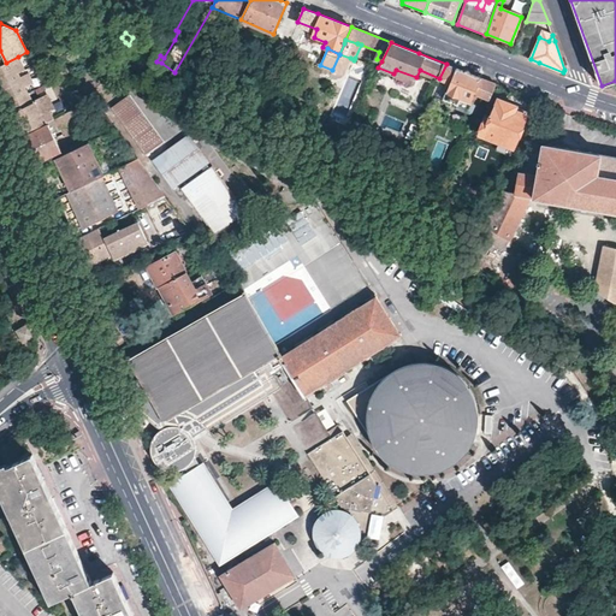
[(350,58),(339,54),(332,70),(344,73),(350,58)]
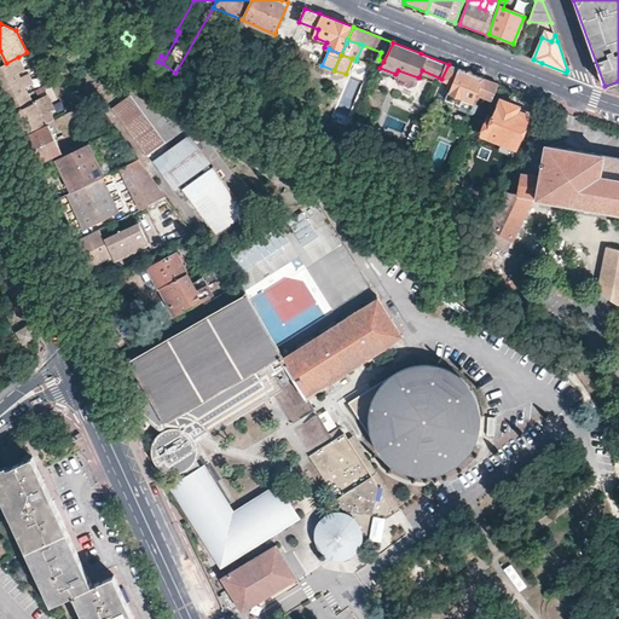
[(17,73),(24,69),(18,57),(6,63),(0,65),(0,77),(16,70),(17,73)]
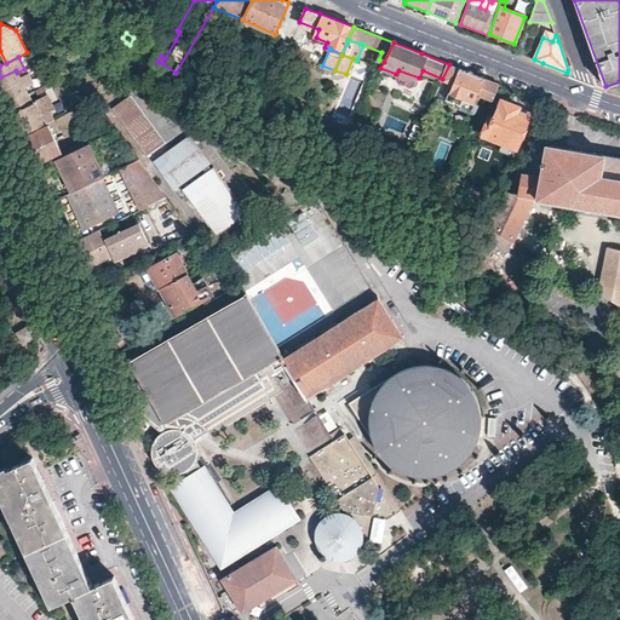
[(500,84),(449,64),(442,79),(436,95),(461,104),(465,98),(474,102),(477,93),(489,98),(494,99),(500,84)]
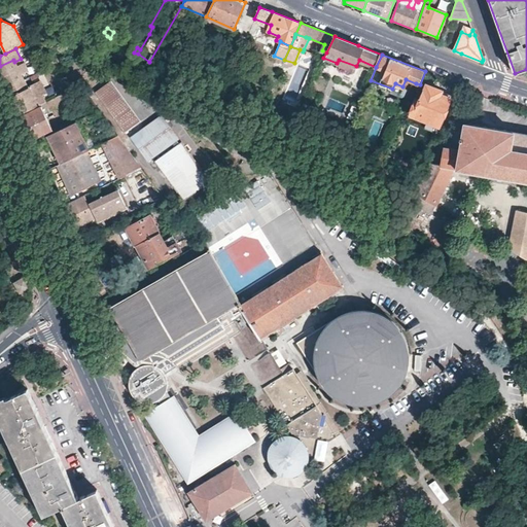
[(0,66),(0,75),(1,78),(25,66),(23,62),(16,65),(14,62),(13,60),(0,66)]
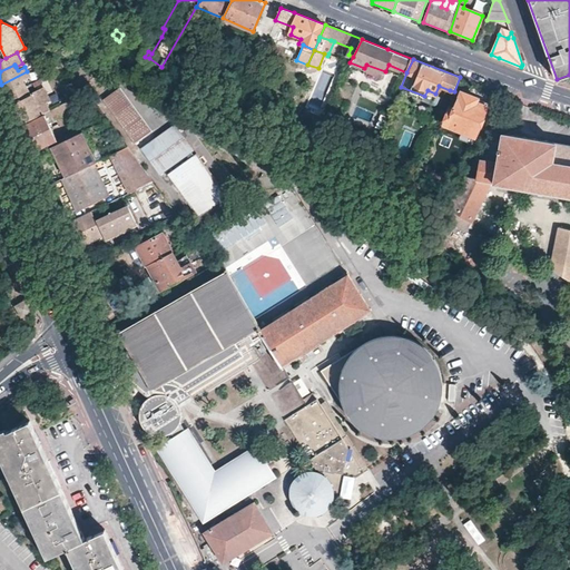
[(7,95),(25,86),(22,79),(29,76),(27,71),(1,85),(7,95)]
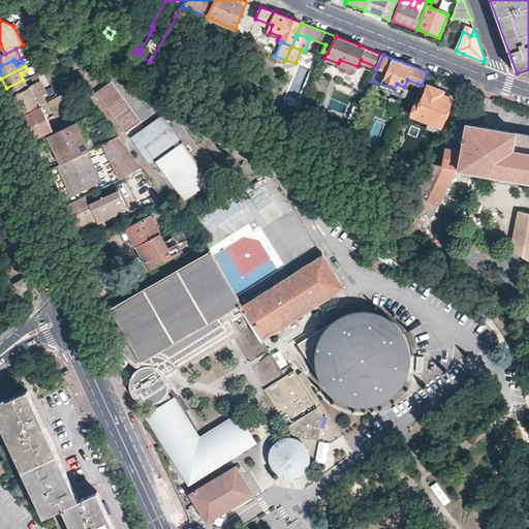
[(23,80),(6,88),(20,115),(33,109),(43,103),(40,96),(45,94),(39,81),(27,87),(23,80)]
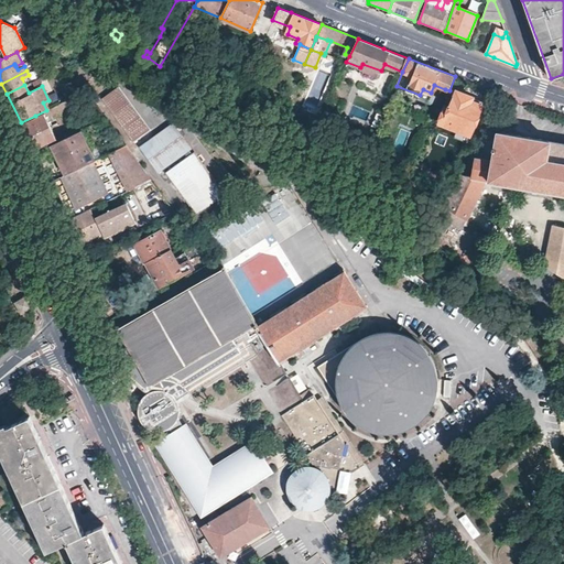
[(118,85),(102,96),(132,137),(147,127),(118,85)]
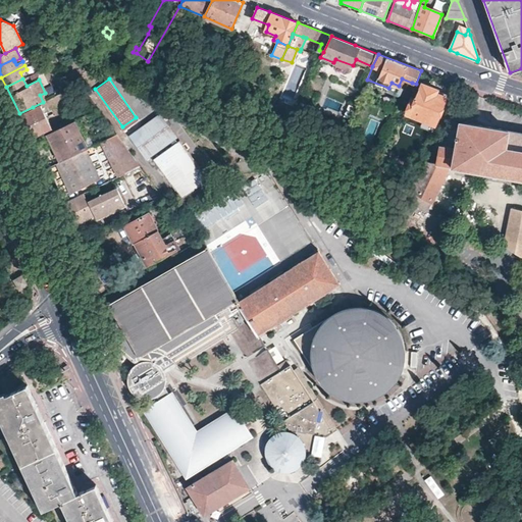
[(435,124),(447,97),(436,93),(437,90),(423,84),(416,101),(413,100),(408,113),(435,124)]
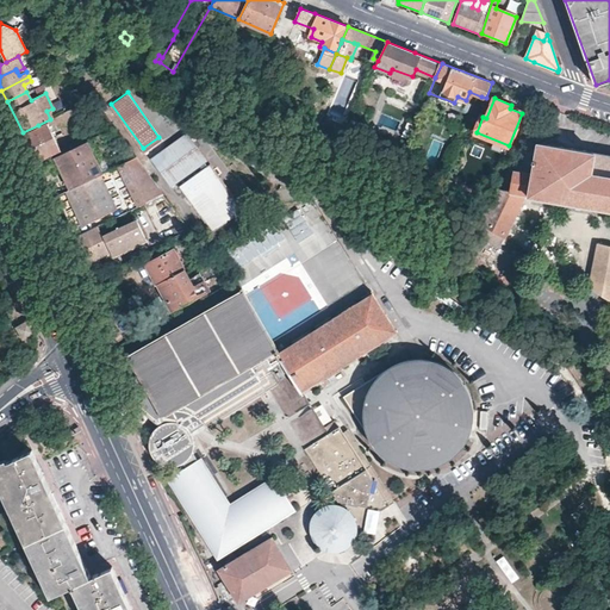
[(560,110),(552,106),(545,118),(553,120),(560,110)]
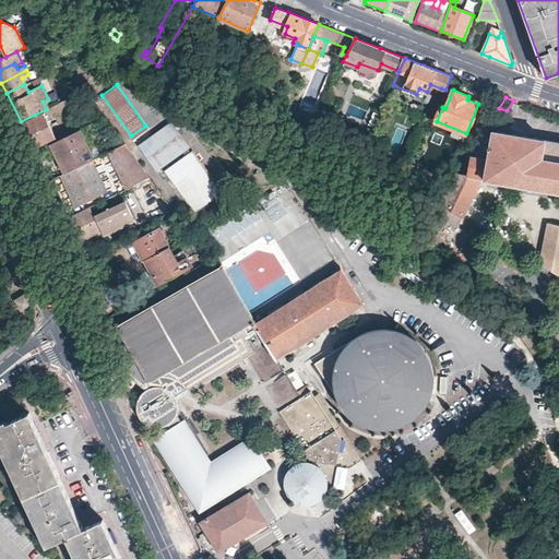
[(281,111),(284,103),(277,100),(274,108),(281,111)]
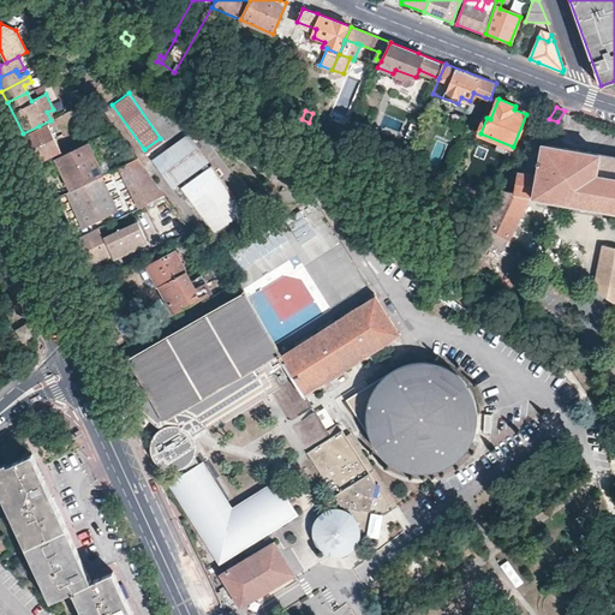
[(60,150),(48,125),(24,137),(36,161),(60,150)]
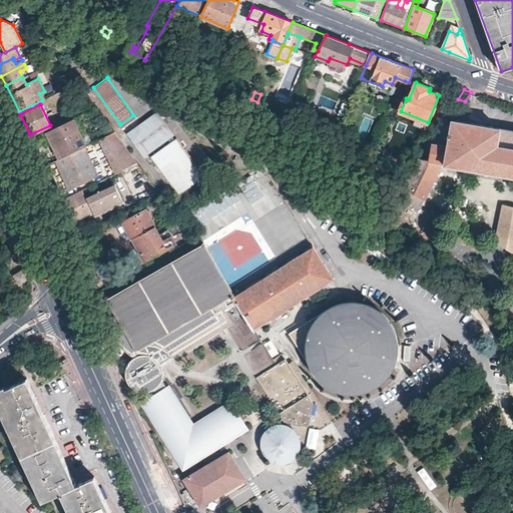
[(185,149),(175,136),(173,137),(170,134),(173,132),(155,110),(126,133),(143,155),(168,136),(171,140),(151,154),(160,167),(178,190),(203,172),(185,149)]
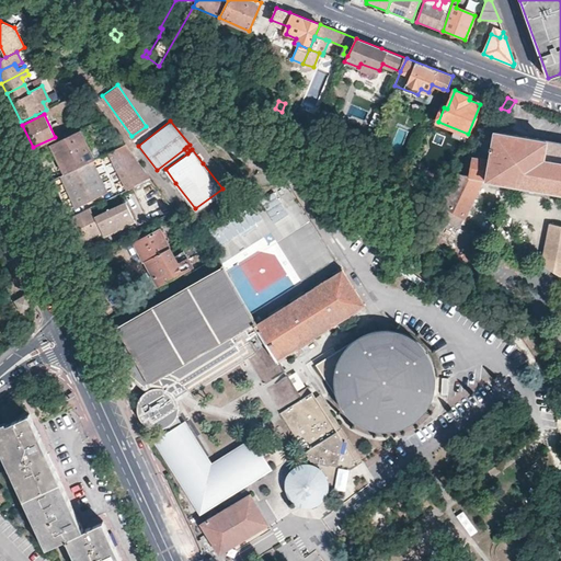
[(89,149),(80,130),(50,144),(65,173),(92,161),(93,160),(89,149)]
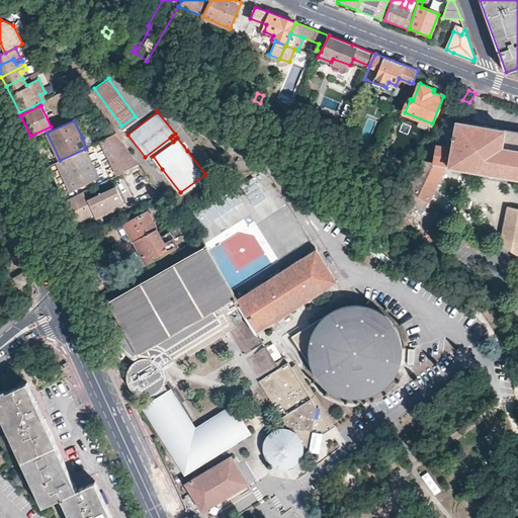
[(517,132),(457,123),(454,143),(450,167),(497,175),(517,179),(517,132)]
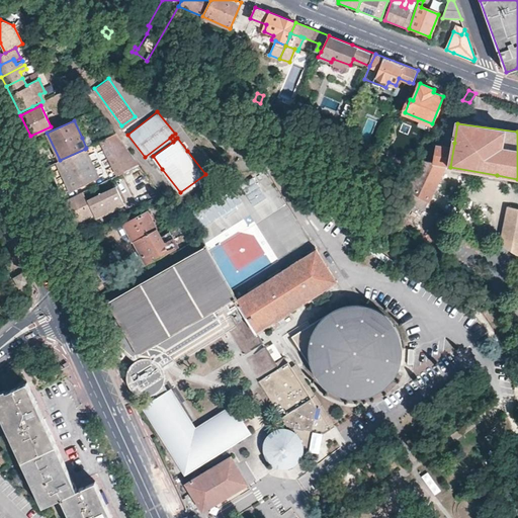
[(122,172),(139,165),(116,134),(100,141),(117,175),(122,172)]
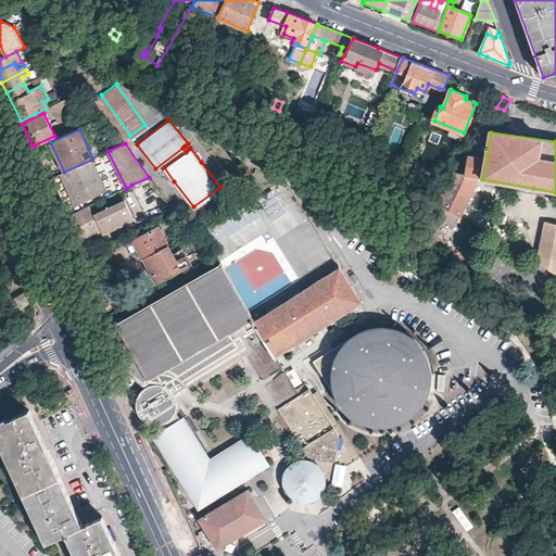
[(460,227),(483,179),(488,153),(472,151),(469,174),(455,171),(441,200),(438,199),(428,216),(460,227)]
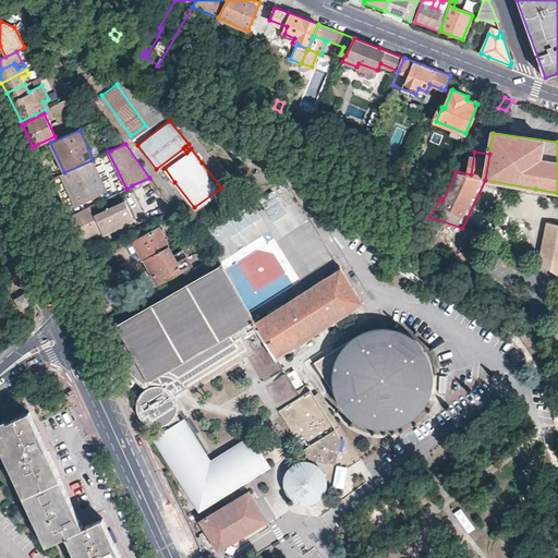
[(92,160),(64,172),(61,174),(75,205),(106,190),(92,160)]
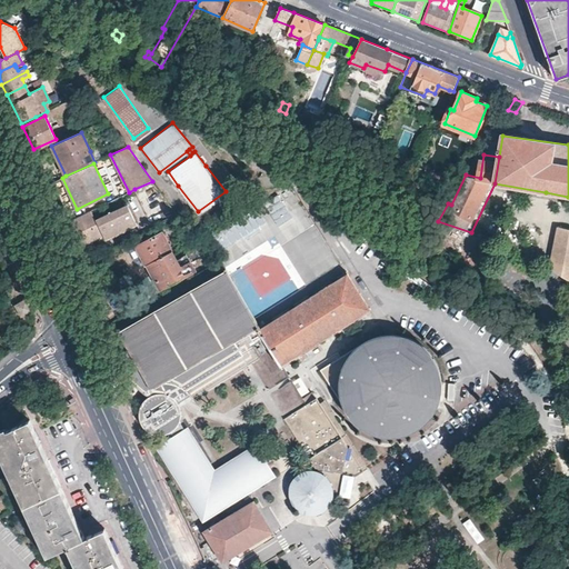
[(423,169),(418,167),(410,185),(419,188),(422,180),(419,178),(423,169)]
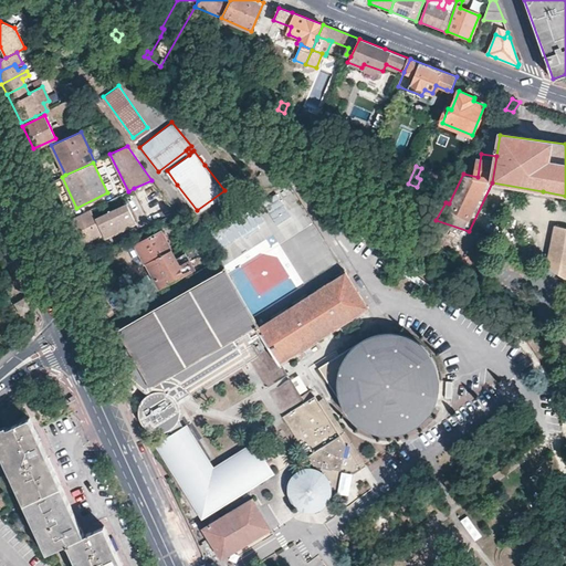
[(153,226),(177,213),(152,180),(134,188),(153,226)]
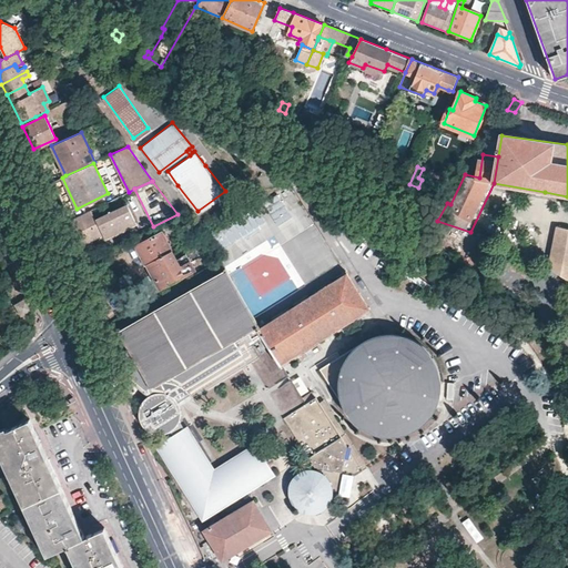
[(127,203),(95,219),(91,210),(80,215),(81,216),(71,221),(81,244),(91,239),(85,226),(97,221),(104,237),(135,223),(127,203)]
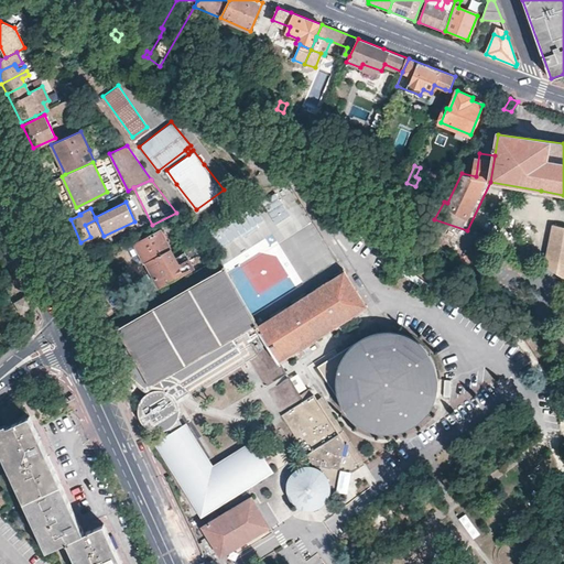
[(563,274),(563,226),(552,225),(545,266),(563,274)]
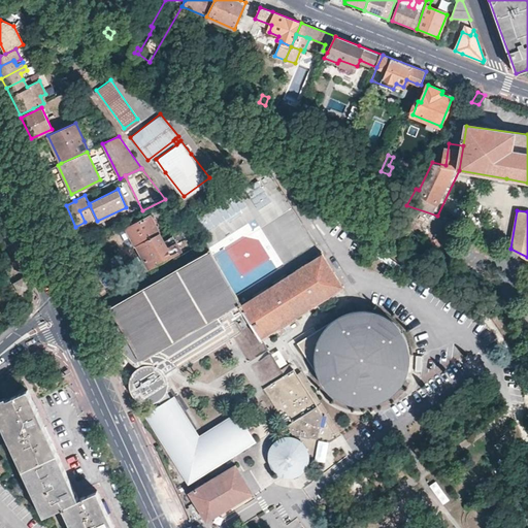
[(137,244),(159,233),(151,216),(127,228),(136,244),(137,244)]
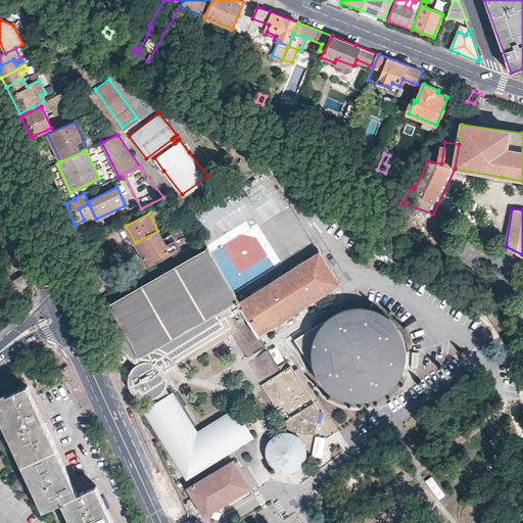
[(162,238),(157,231),(136,242),(148,266),(169,254),(179,248),(171,234),(162,238)]
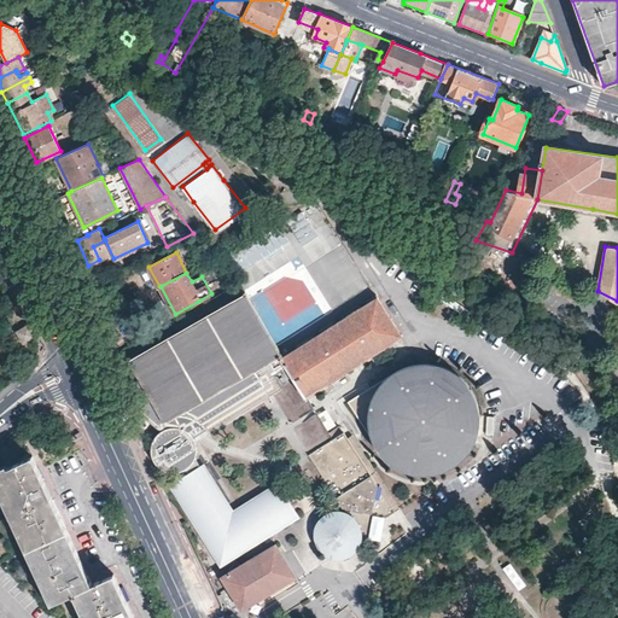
[(172,473),(175,473),(181,472),(185,471),(187,476),(173,484),(222,564),(297,518),(279,487),(233,516),(203,467),(202,468),(197,460),(198,456),(199,452),(199,448),(198,444),(275,396),(279,401),(273,403),(305,456),(334,501),(328,505),(333,513),(327,516),(322,518),(319,523),(315,528),(314,534),(314,540),(315,544),(319,551),(322,554),(327,558),(333,559),(339,559),(345,558),(350,555),(353,554),(356,549),(359,547),(360,542),(379,548),(386,523),(396,517),(349,442),(344,435),(334,441),(308,398),(324,388),(321,384),(328,379),(331,382),(345,373),(343,369),(349,366),(351,369),(371,357),(368,353),(374,349),(375,353),(392,342),(391,338),(398,333),(373,293),(362,299),(365,303),(360,307),(357,303),(339,315),(342,318),(334,322),(333,320),(318,328),(320,332),(314,336),(313,333),(295,344),(296,348),(290,351),(289,348),(281,353),(244,292),(129,362),(140,383),(126,391),(161,427),(163,430),(159,432),(156,437),(155,439),(152,445),(152,450),(153,456),(156,462),(159,466),(164,470),(167,471),(172,473)]
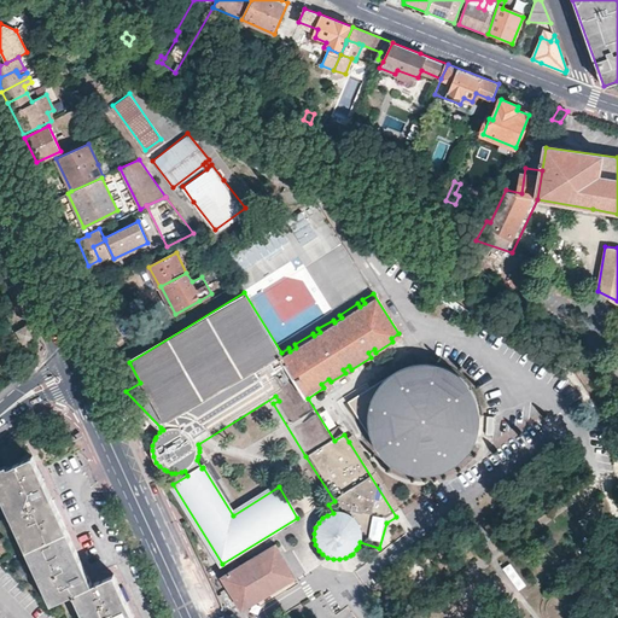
[(38,336),(29,322),(17,330),(24,343),(38,336)]
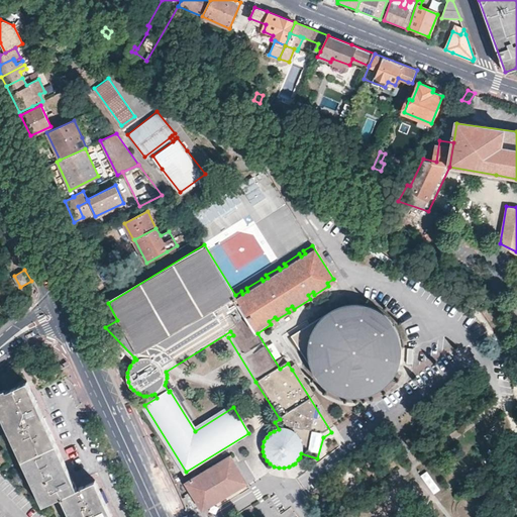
[(338,307),(332,309),(328,311),(289,337),(309,369),(314,377),(320,384),(326,389),(335,394),(345,397),(353,398),(360,397),(368,396),(375,393),(381,389),(386,384),(391,378),(395,372),(399,363),(400,354),(400,347),(398,339),(396,332),(393,326),(388,320),(383,315),(377,311),(370,307),(364,305),(356,305),(349,305),(342,306),(338,307)]
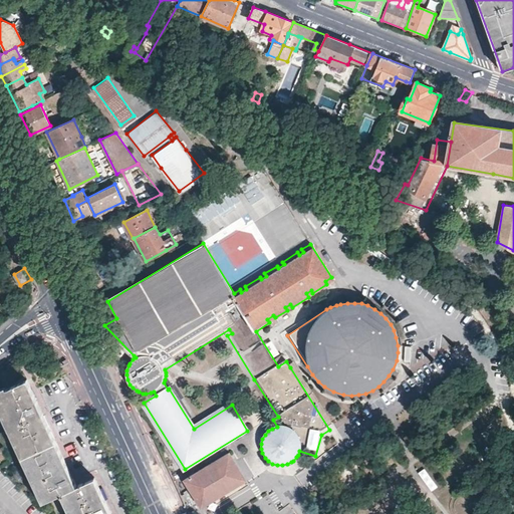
[(409,361),(413,346),(402,343),(398,358),(409,361)]
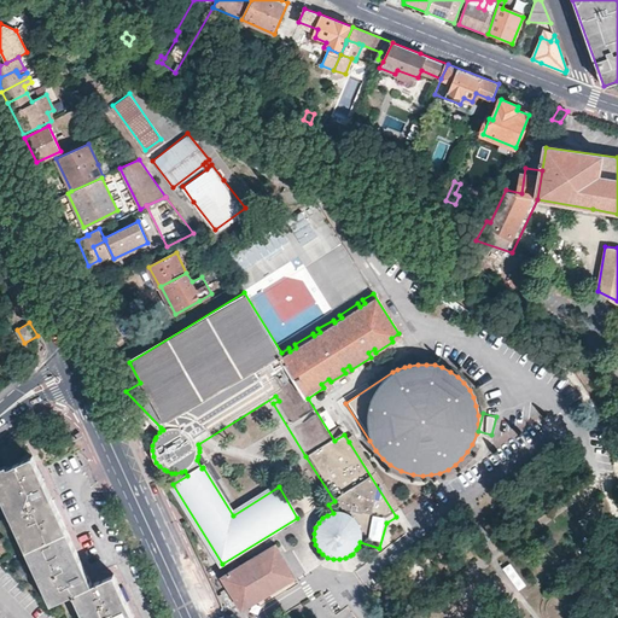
[(92,583),(75,547),(51,491),(44,477),(34,454),(0,470),(0,490),(51,602),(74,592),(85,617),(134,617),(115,573),(92,583)]
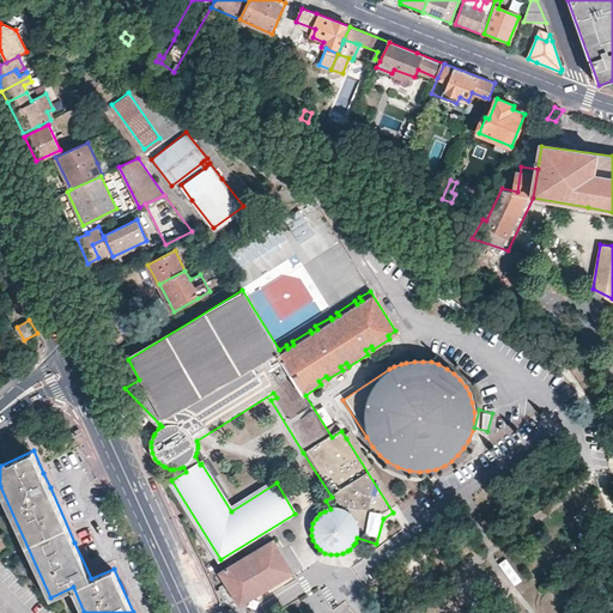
[(387,471),(378,475),(388,491),(395,486),(387,471)]
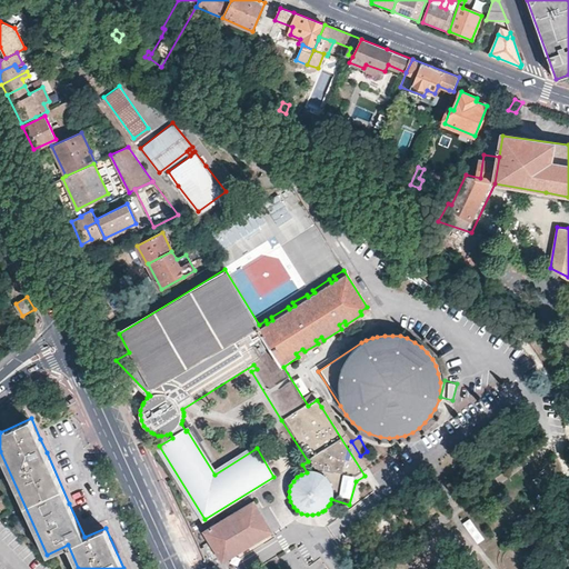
[(273,535),(253,503),(205,533),(225,565),(271,536),(273,535)]
